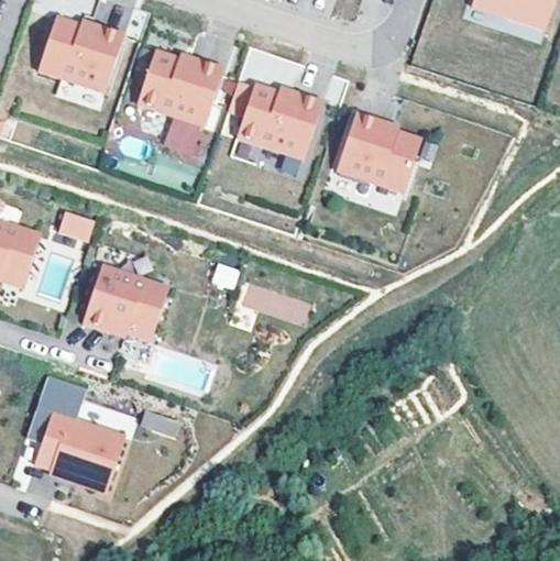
[(473,0),(472,4),(507,17),(509,8),(486,0),(473,0)]
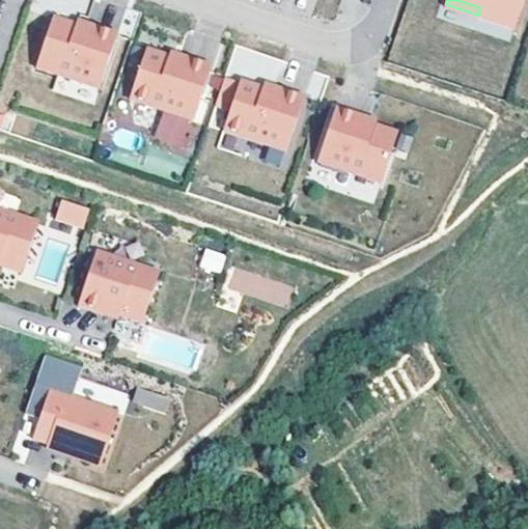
[(459,0),(481,7),(478,16),(515,28),(523,0),(459,0)]
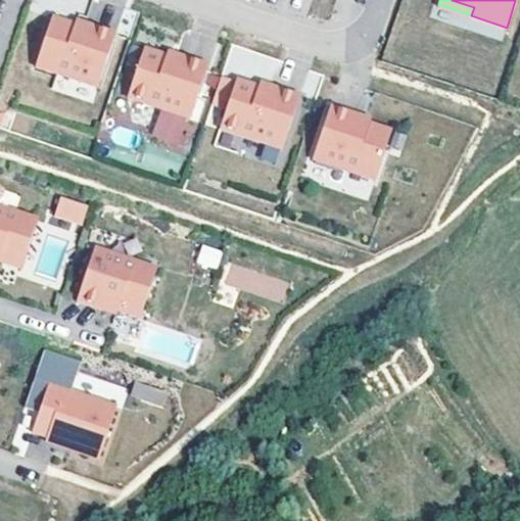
[(51,14),(35,63),(97,85),(114,31),(90,21),(89,27),(75,21),(51,14)]
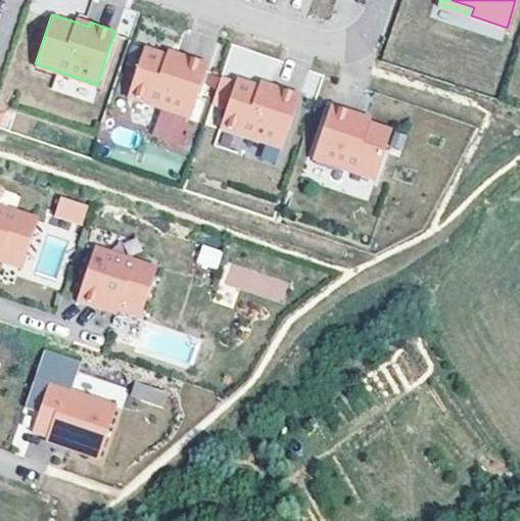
[(76,16),(75,21),(89,27),(90,21),(76,16)]
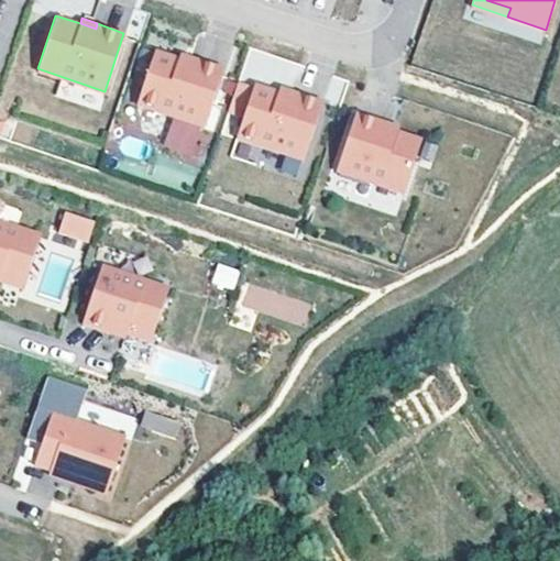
[(155,48),(138,102),(205,124),(223,66),(197,57),(196,62),(179,57),(155,48)]
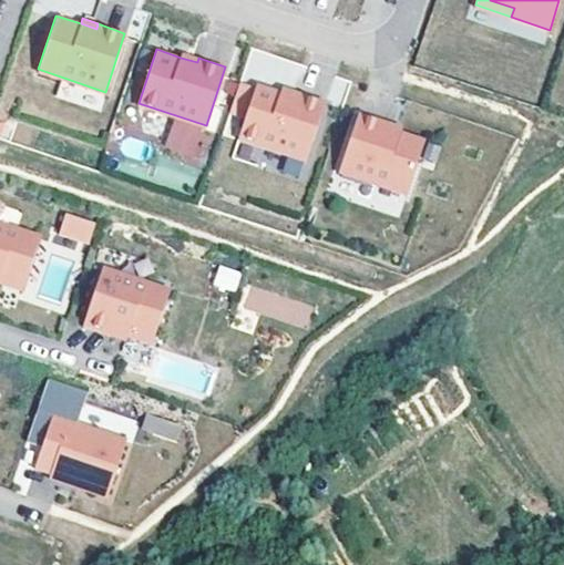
[(183,52),(181,58),(197,62),(198,58),(183,52)]
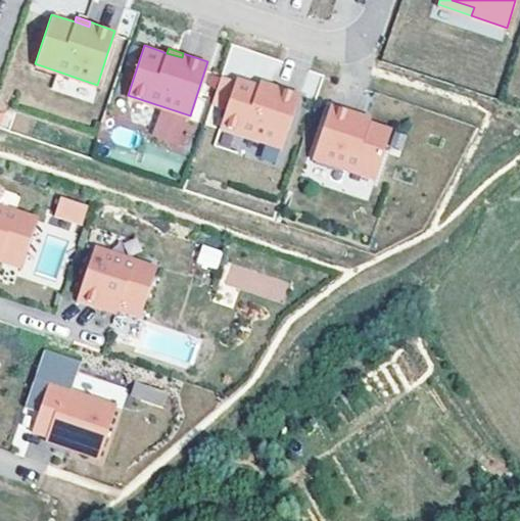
[(237,77),(220,126),(282,147),(300,93),(276,85),(275,89),(260,85),(237,77)]
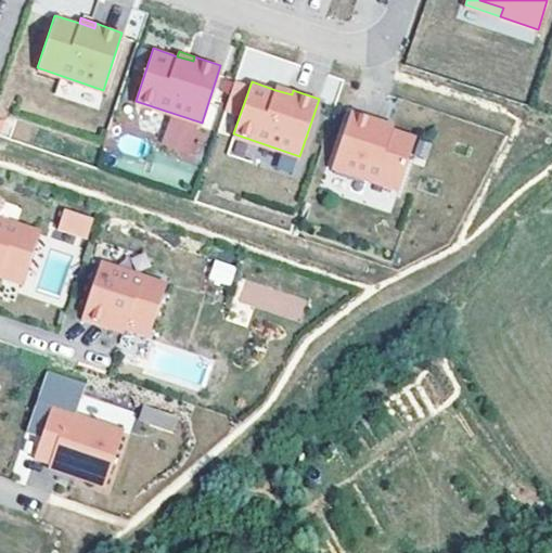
[(278,85),(276,90),(292,94),(293,90),(278,85)]
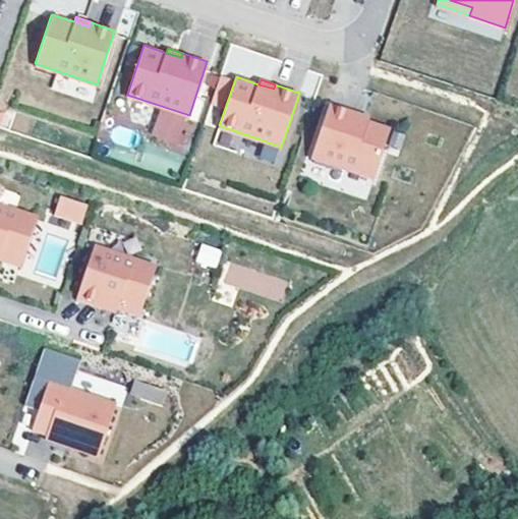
[(310,157),(372,177),(390,128),(366,120),(352,115),(353,111),(329,103),(310,157)]
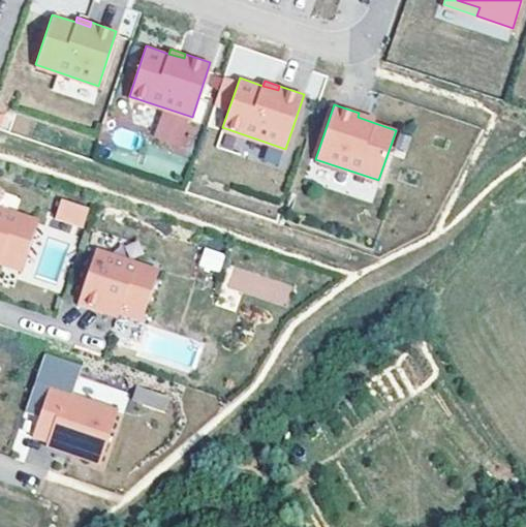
[(373,117),(359,113),(358,117),(372,122),(373,117)]
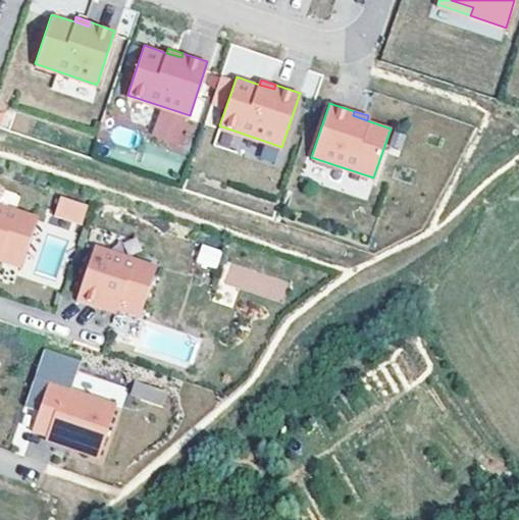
[(87,204),(64,197),(59,214),(81,221),(87,204)]
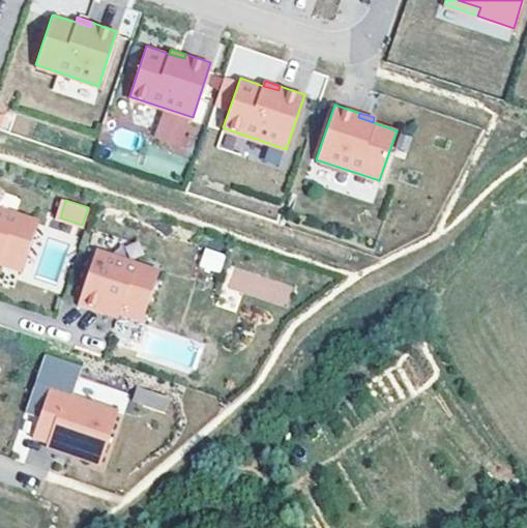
[(0,264),(20,271),(36,221),(0,207),(0,264)]
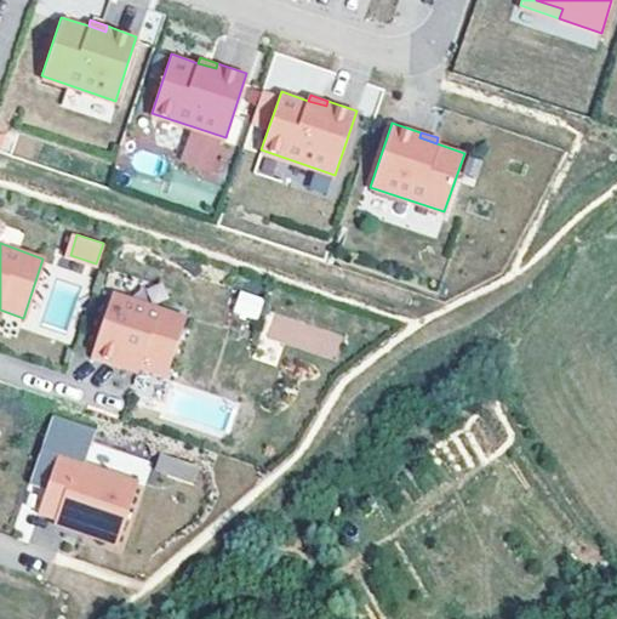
[(261,296),(241,290),(235,307),(256,313),(261,296)]
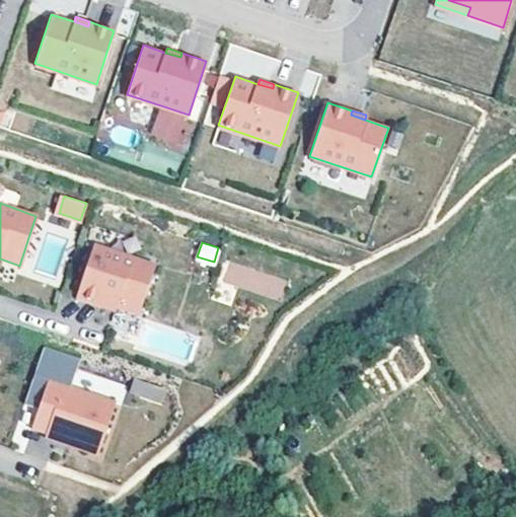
[(100,302),(116,308),(137,315),(154,266),(93,244),(75,298),(98,307),(98,306),(100,302)]
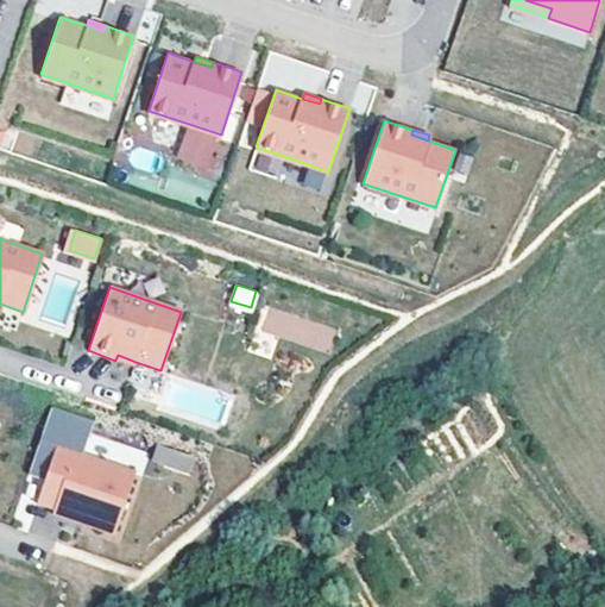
[(331,327),(266,307),(259,329),(323,349),(331,327)]
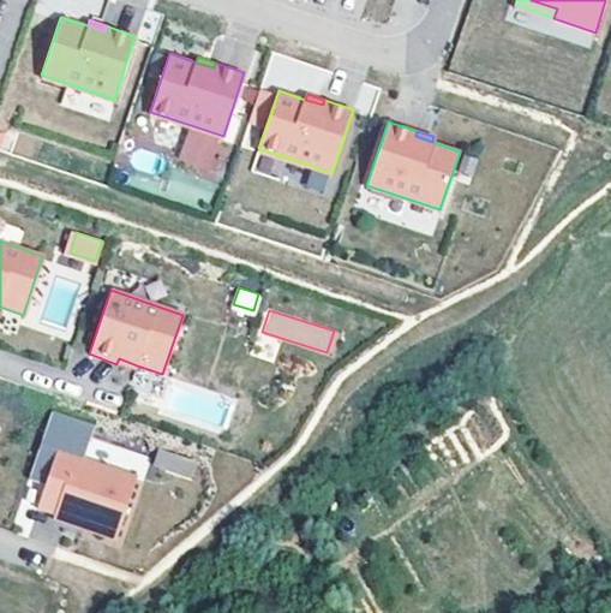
[(119,358),(117,363),(136,370),(137,365),(119,358)]
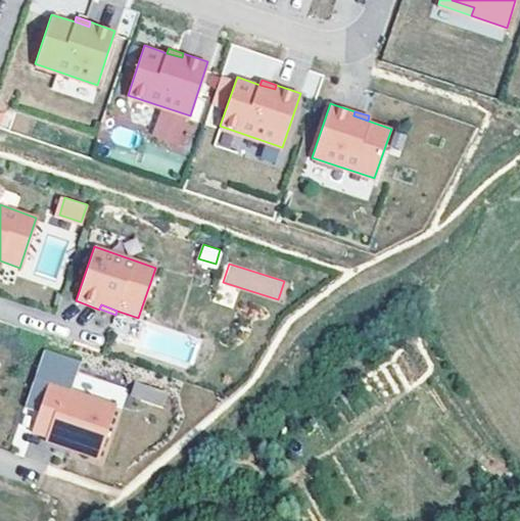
[(47,383),(68,390),(78,362),(42,349),(24,406),(38,411),(47,383)]
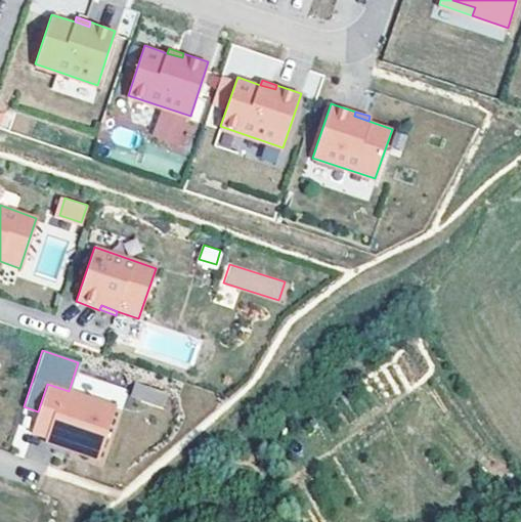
[(166,392),(135,381),(131,393),(162,403),(166,392)]
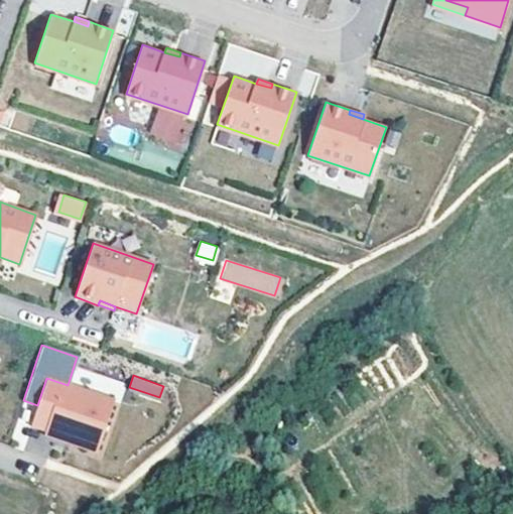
[(114,400),(68,385),(46,378),(37,405),(30,425),(45,430),(69,438),(68,442),(96,452),(114,400)]
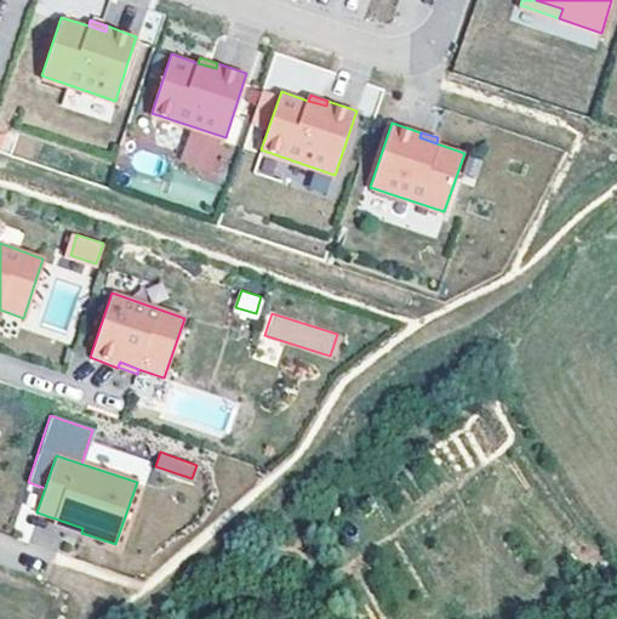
[(55,518),(52,523),(81,533),(83,528),(55,518)]
